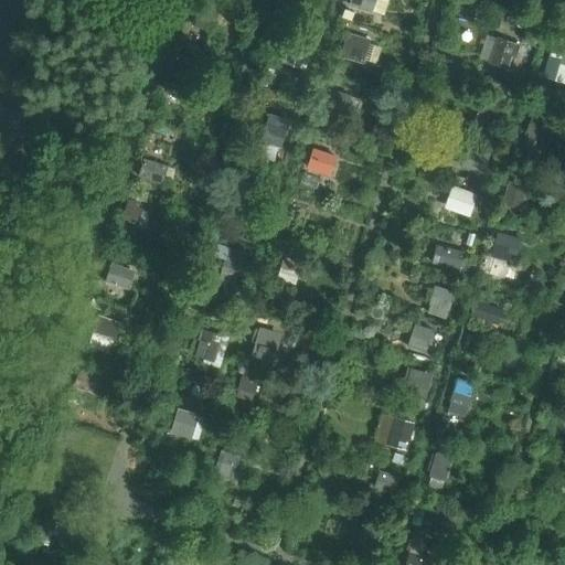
[(223,36),(232,9),(203,0),(194,28),(223,36)]
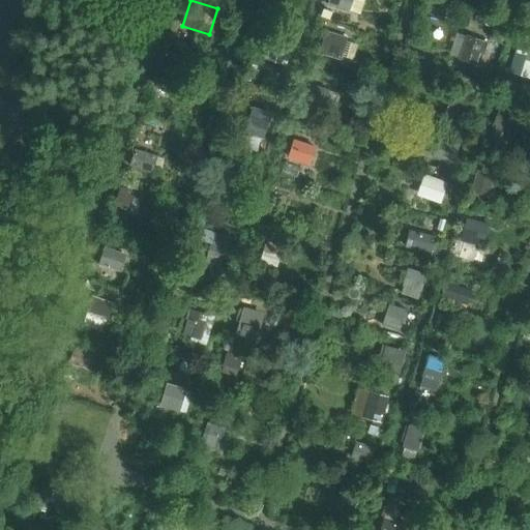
[(349,11),(352,0),(329,0),(328,4),(349,11)]
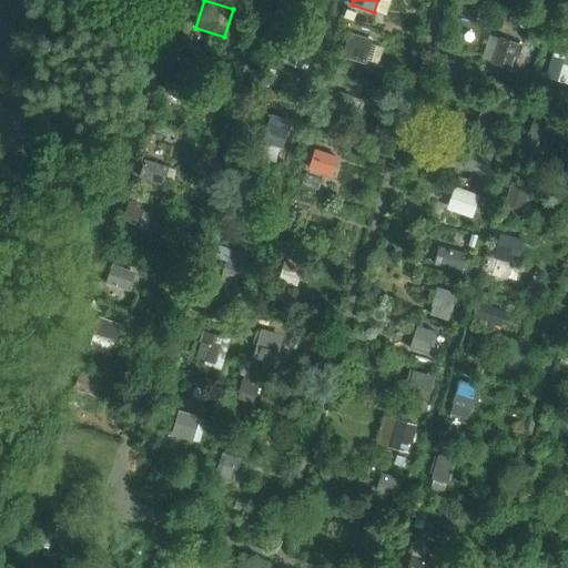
[(365,64),(373,41),(350,33),(342,57),(365,64)]
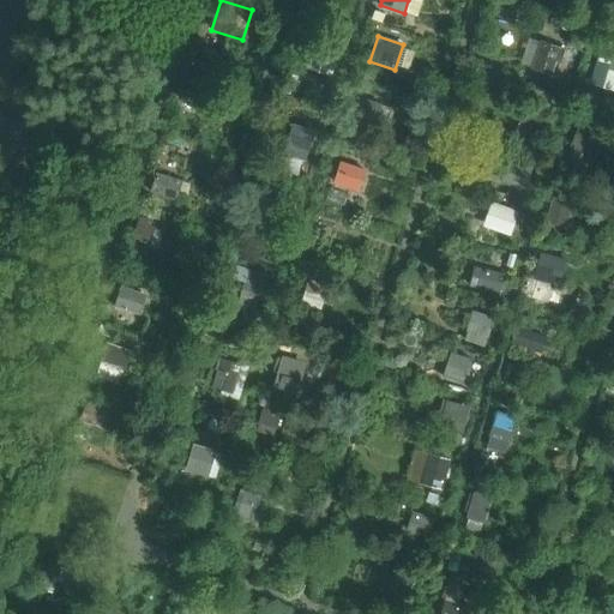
[(561,64),(566,49),(540,41),(530,70),(552,77),(557,62),(561,64)]
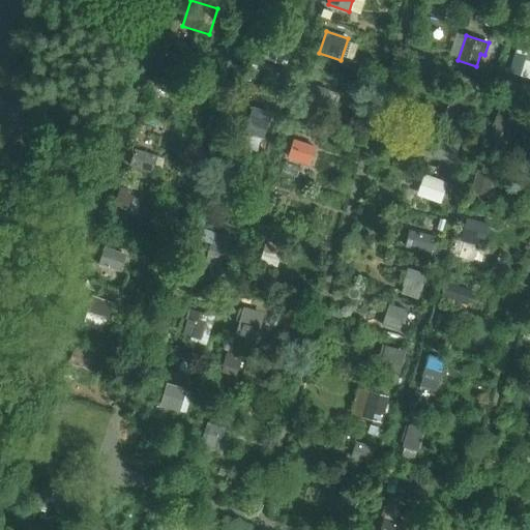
[(288,65),(292,49),(272,42),(268,59),(288,65)]
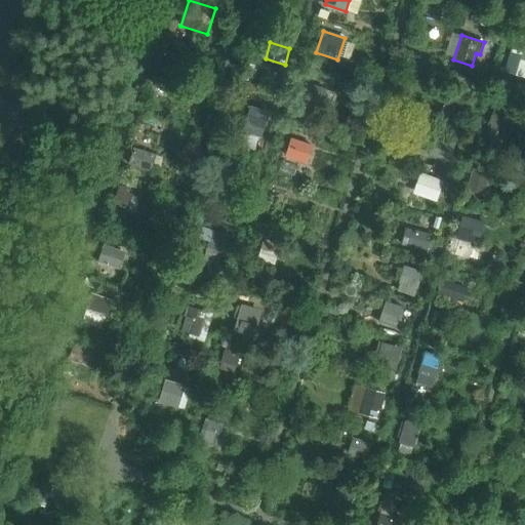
[(522,77),(524,67),(524,50),(509,46),(501,72),(522,77)]
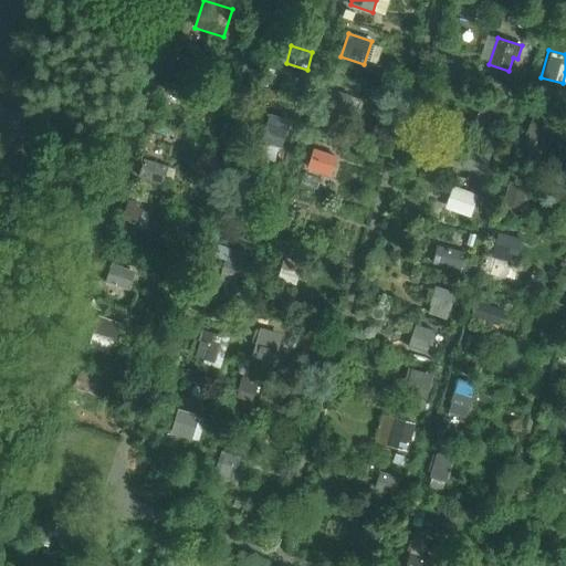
[(176,75),(168,97),(186,104),(194,82),(176,75)]
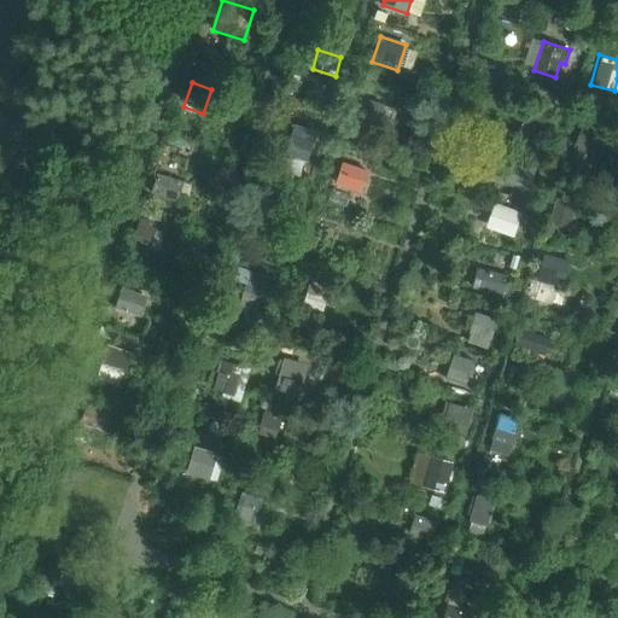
[(378,124),(384,104),(359,95),(351,116),(378,124)]
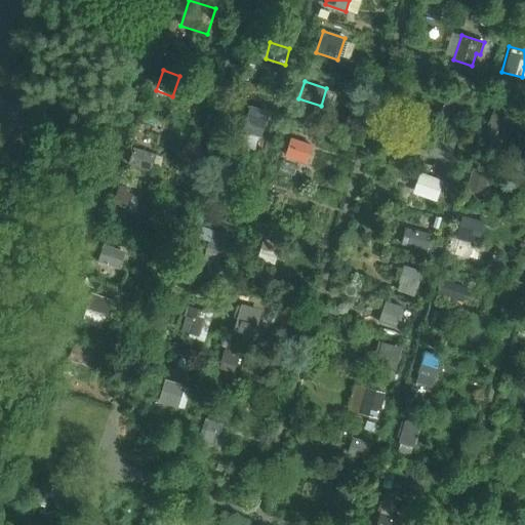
[(508,133),(515,112),(494,106),(488,127),(508,133)]
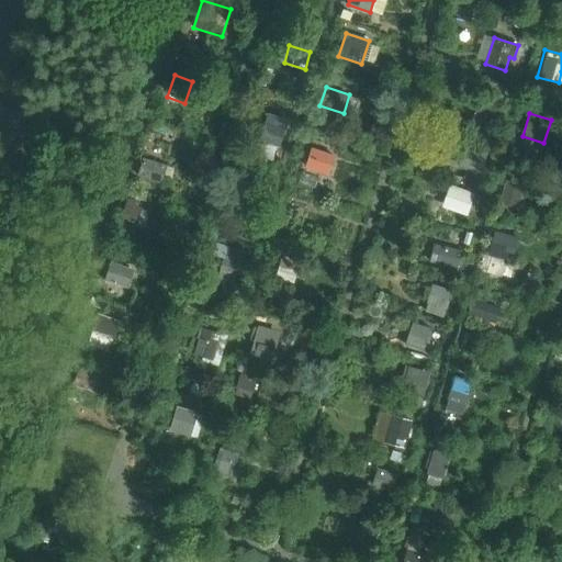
[(482,173),(486,154),(462,147),(458,168),(482,173)]
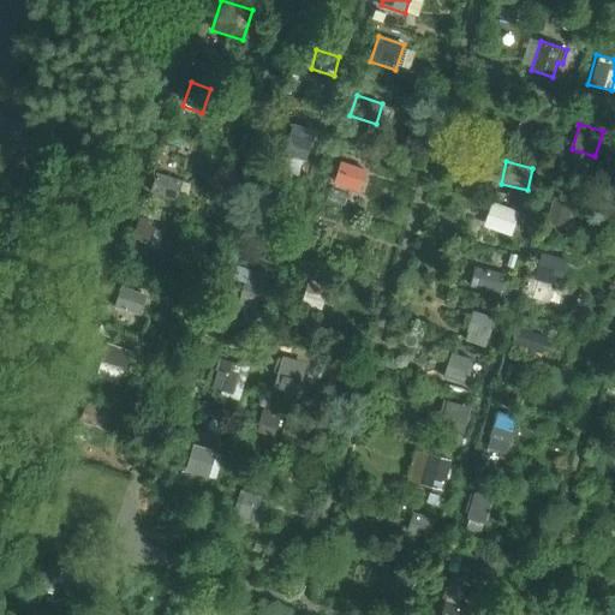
[(358,192),(365,171),(340,162),(333,185),(358,192)]
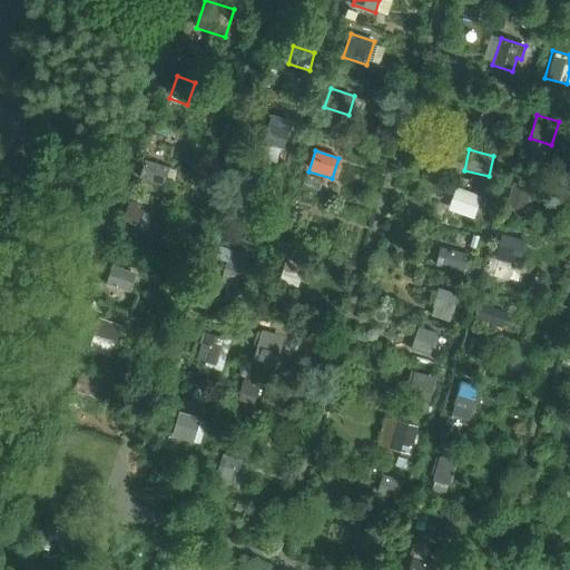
[(166,187),(172,169),(147,161),(141,179),(166,187)]
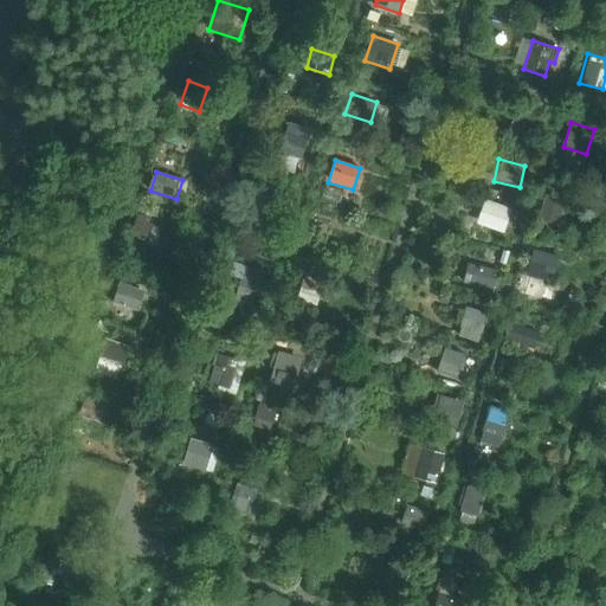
[(283,220),(289,201),(269,195),(263,214),(283,220)]
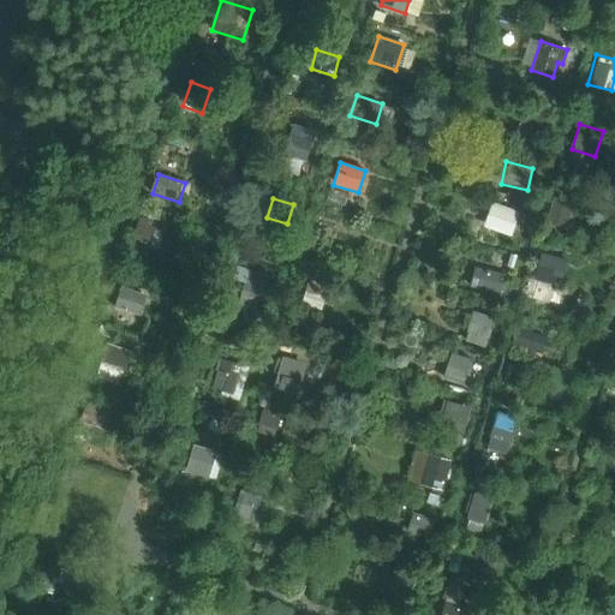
[(566,230),(573,203),(554,198),(547,225),(566,230)]
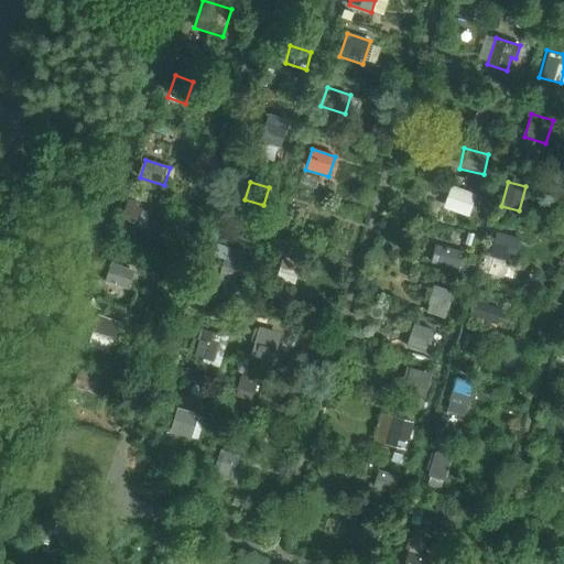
[(469,215),(475,194),(451,188),(445,208),(469,215)]
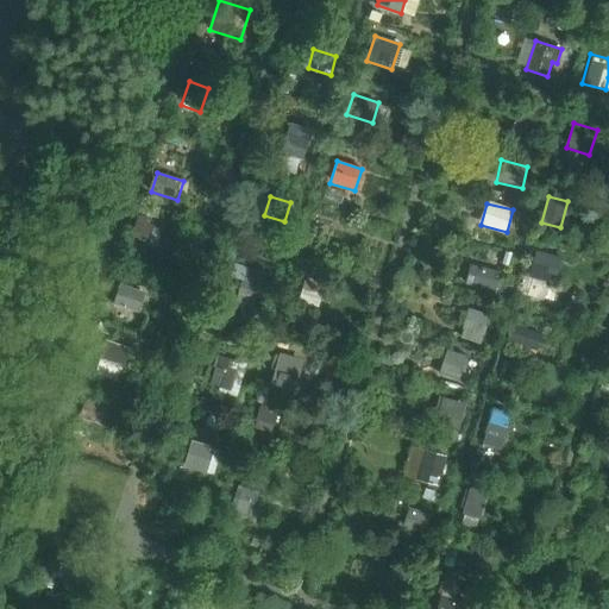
[(149,245),(155,227),(138,221),(132,240),(149,245)]
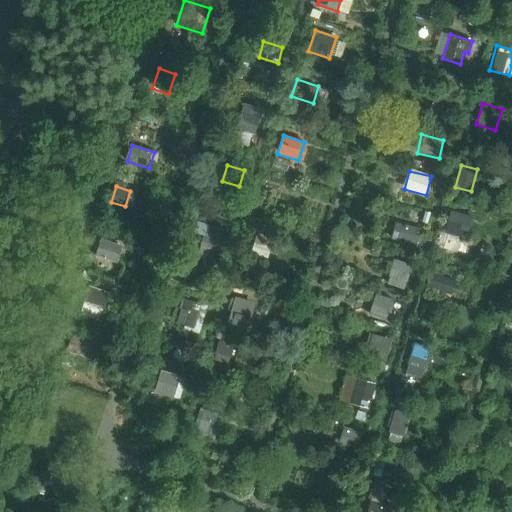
[(450,212),(444,234),(458,238),(461,228),(469,230),(472,218),(450,212)]
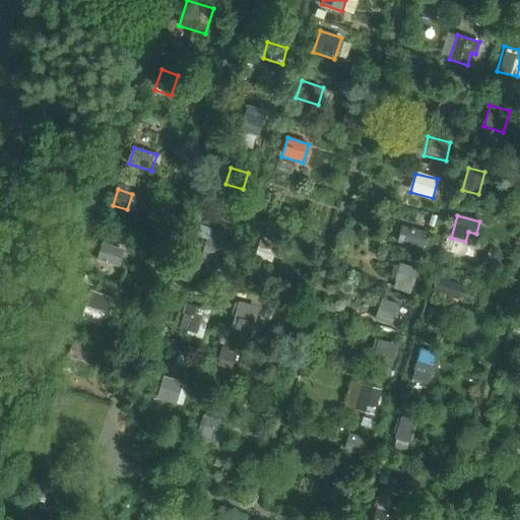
[(423,250),(428,233),(402,225),(397,242),(423,250)]
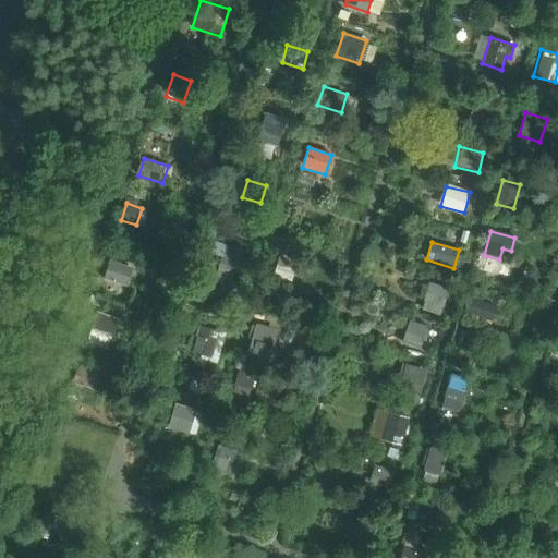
[(238,274),(245,250),(226,244),(219,267),(238,274)]
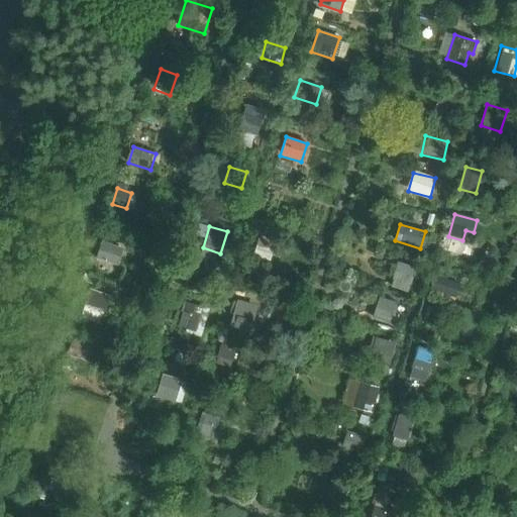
[(270,265),(276,244),(259,238),(252,260),(270,265)]
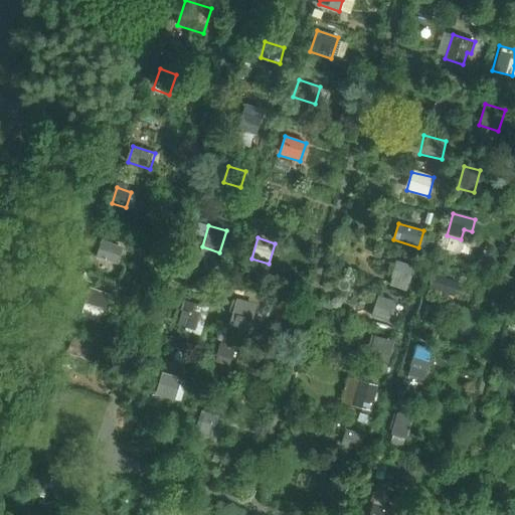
[(119,265),(125,247),(103,239),(97,258),(119,265)]
